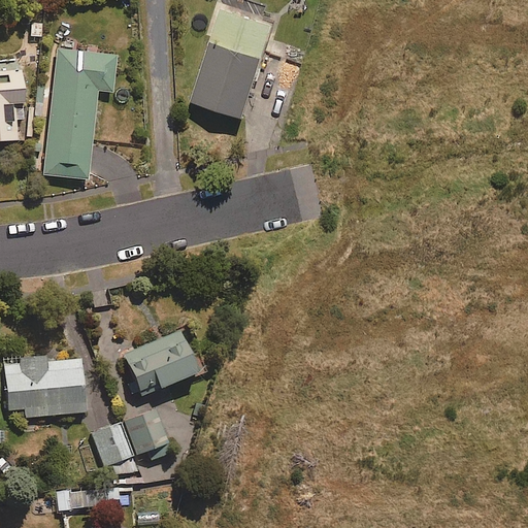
[(185,99),(242,117),(270,25),(212,7),(185,99)]
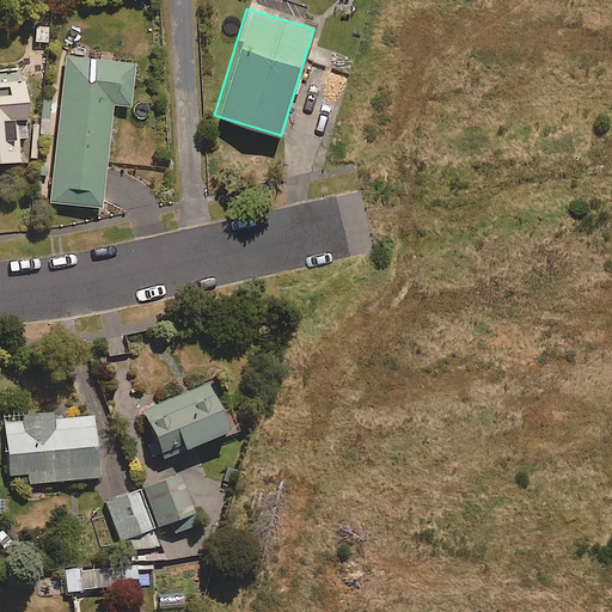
[(129,108),(133,66),(65,59),(49,203),(101,209),(111,105),(129,108)]
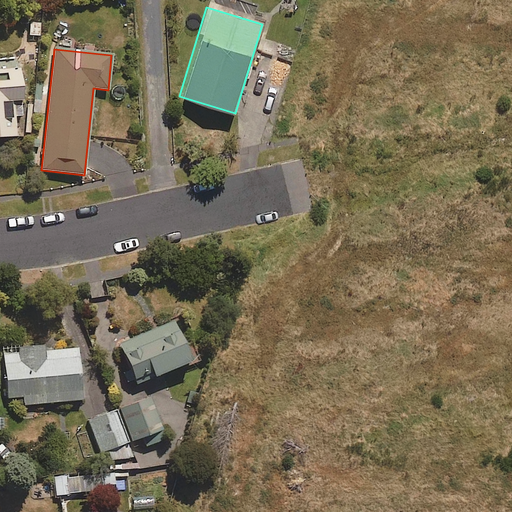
[(0,138),(15,138),(14,118),(22,117),(19,60),(0,60),(0,138)]
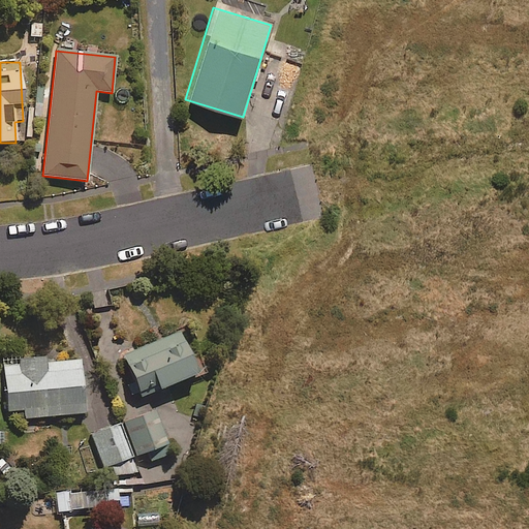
[(139,398),(195,375),(178,333),(122,355),(139,398)]
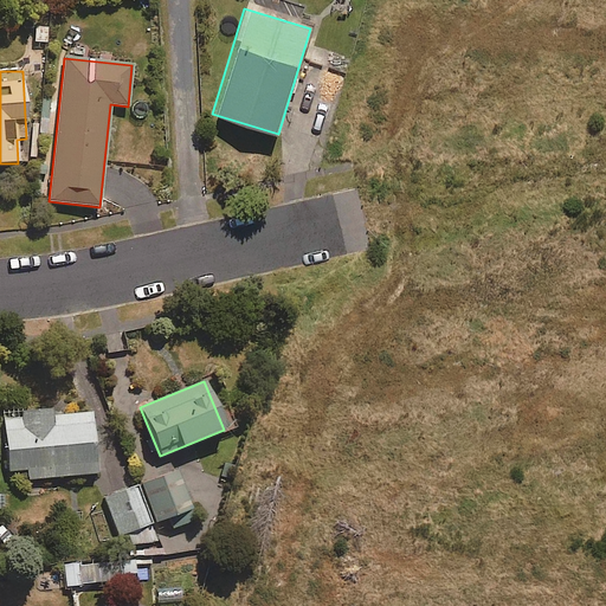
[(7,471),(26,470),(26,479),(96,474),(91,413),(51,416),(50,407),(19,410),(20,423),(4,424),(7,471)]
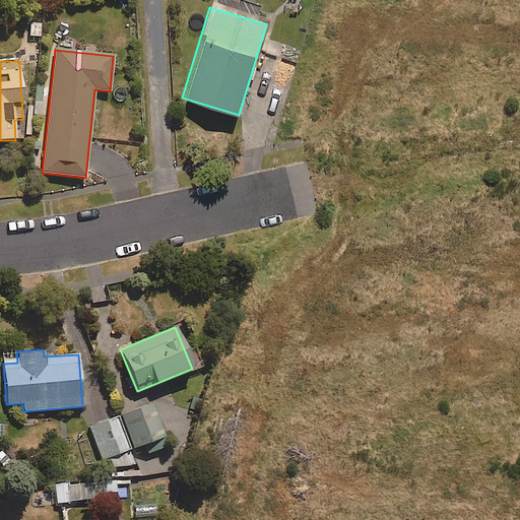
[(147,454),(168,446),(152,404),(119,416),(131,449),(143,444),(147,454)]
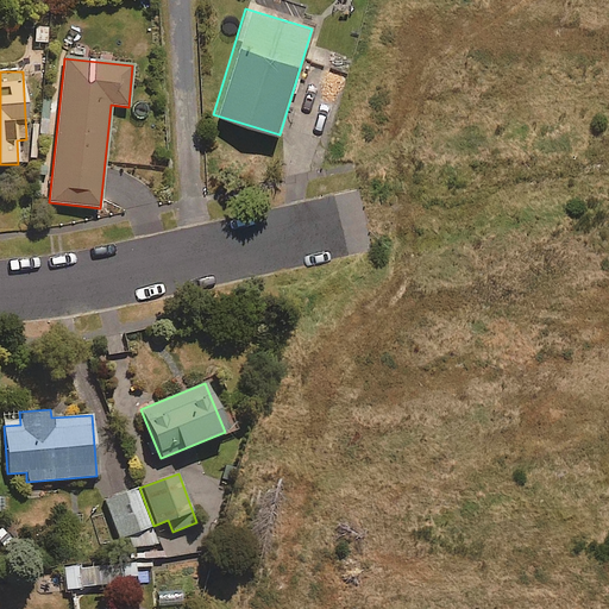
[(158,541),(154,526),(139,488),(106,501),(120,540),(127,538),(130,547),(159,544),(158,541)]
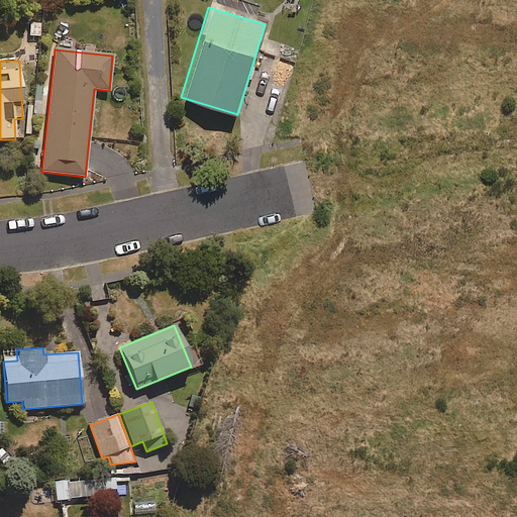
[(17,455),(6,441),(0,445),(0,462),(3,468),(17,455)]
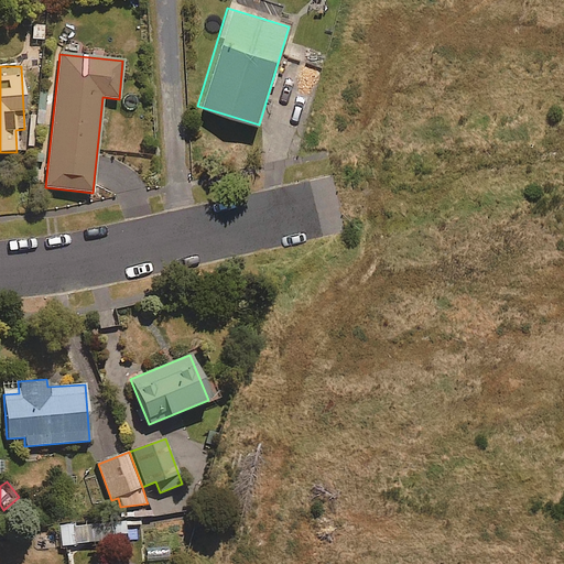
[(61,545),(127,539),(125,521),(60,528),(61,545)]
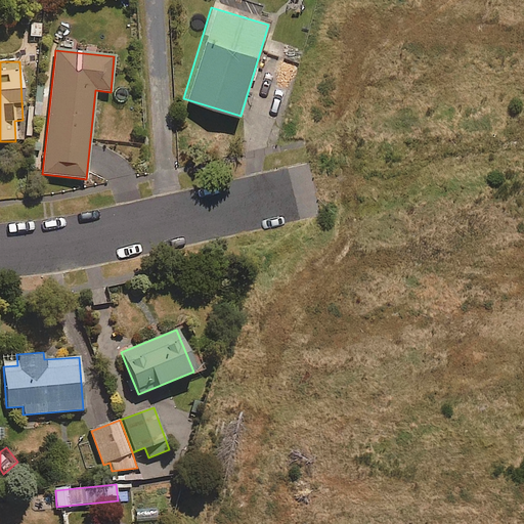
[(134,523),(147,523),(145,489),(129,490),(131,523),(134,523)]
